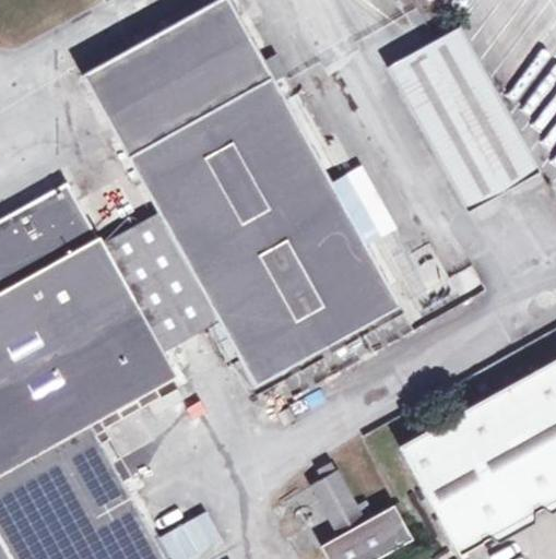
[(0,558),(162,558),(120,483),(89,425),(152,389),(173,377),(160,353),(216,321),(253,385),(398,306),(364,246),(329,183),(272,81),(285,74),(273,54),(261,60),(226,0),(214,0),(79,78),(156,211),(98,242),(66,183),(0,219),(0,558)]
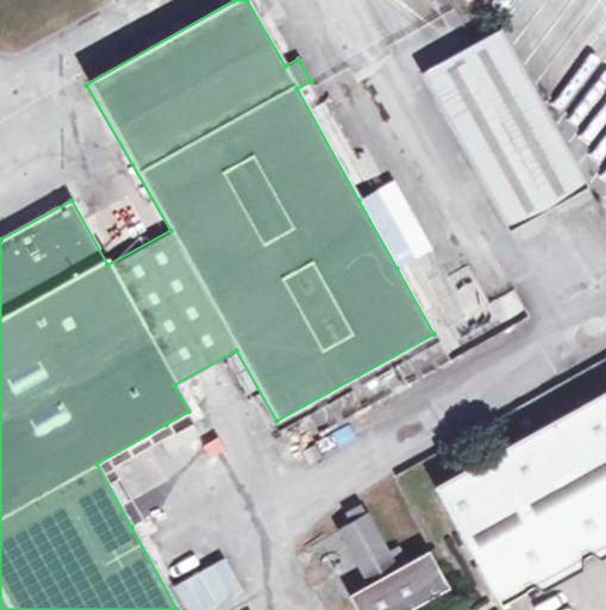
[(503,33),(424,78),(511,232),(589,188),(503,33)]
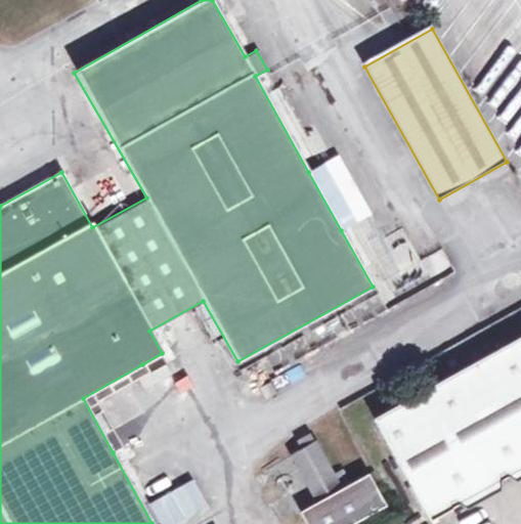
[(322,165),(308,172),(341,230),(355,223),(322,165)]
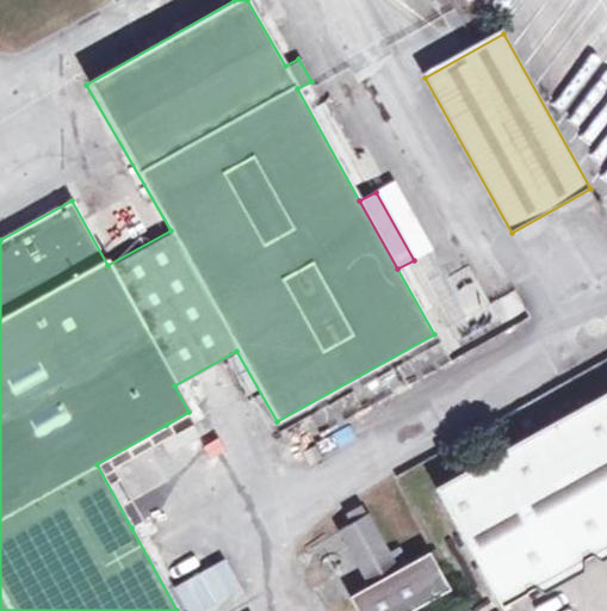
[(132,236),(121,242),(125,253),(138,246),(132,236)]
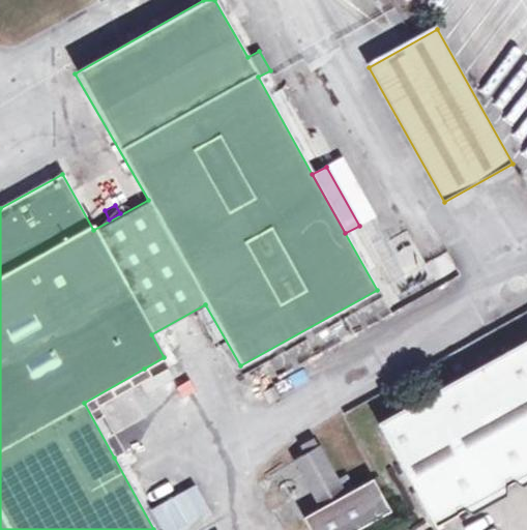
[(172,334),(160,341),(168,353),(178,345),(172,334)]
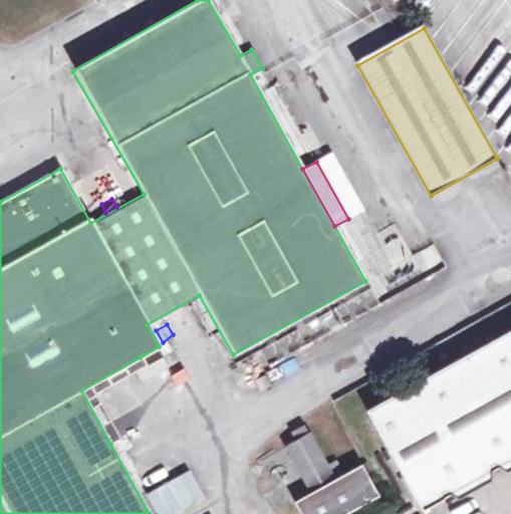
[(510,331),(369,408),(424,511),(510,464),(510,331)]
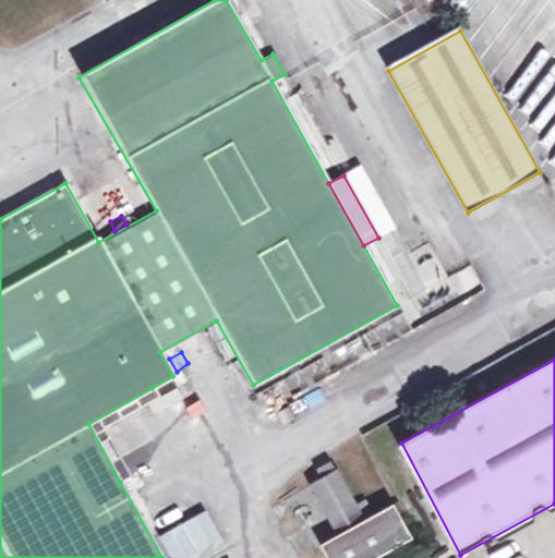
[(88,424),(120,482),(130,476),(103,428),(157,397),(152,388),(88,424)]
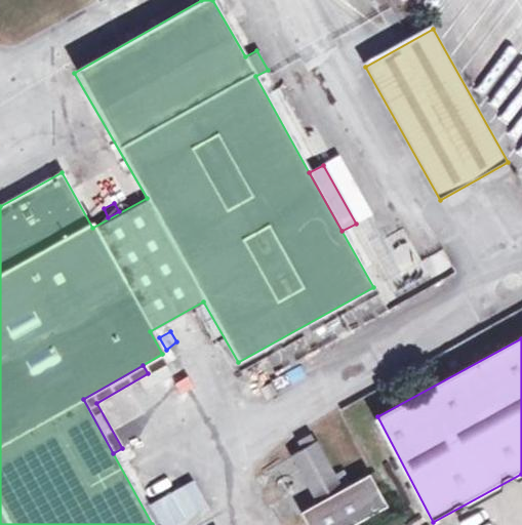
[(288,457),(315,505),(343,490),(310,434),(293,442),(298,451),(288,457)]
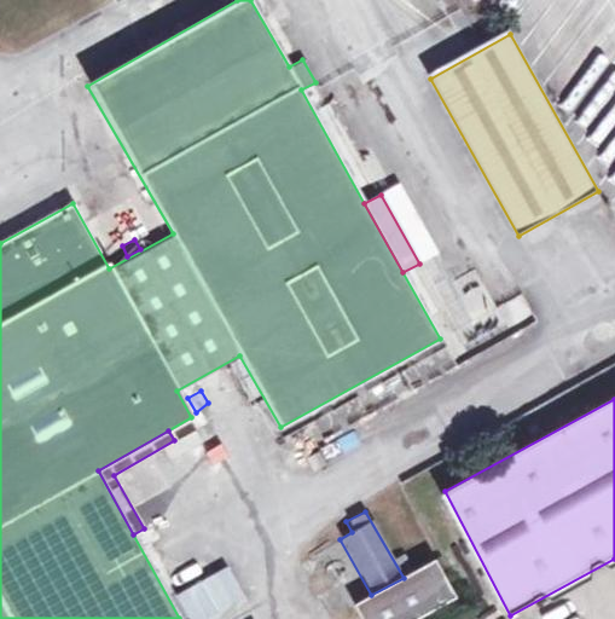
[(371,595),(352,606),(359,618),(413,618),(454,597),(434,560),(404,578),(371,595)]
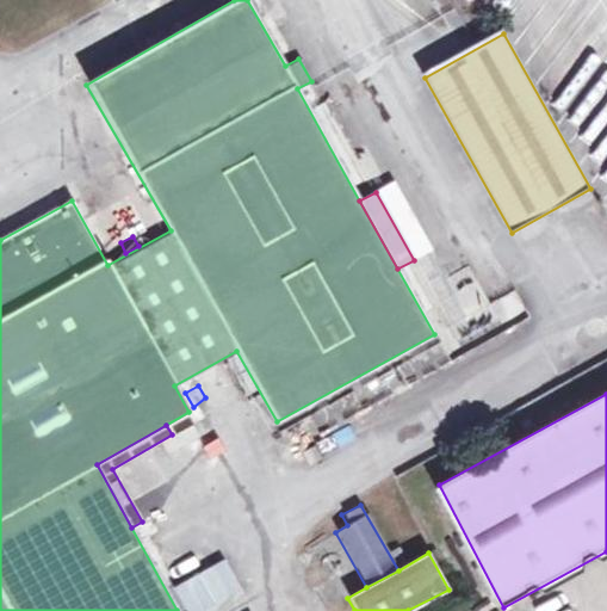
[(468,610),(462,600),(441,610),(468,610)]
